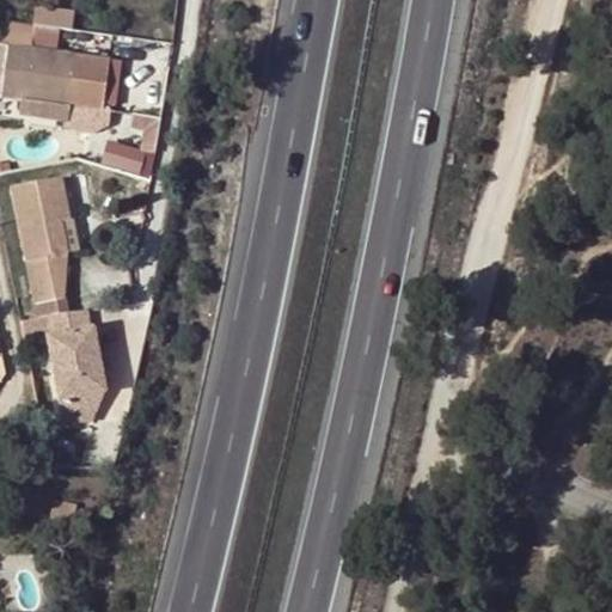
[(36,7),(34,25),(72,30),(74,12),(36,7)]
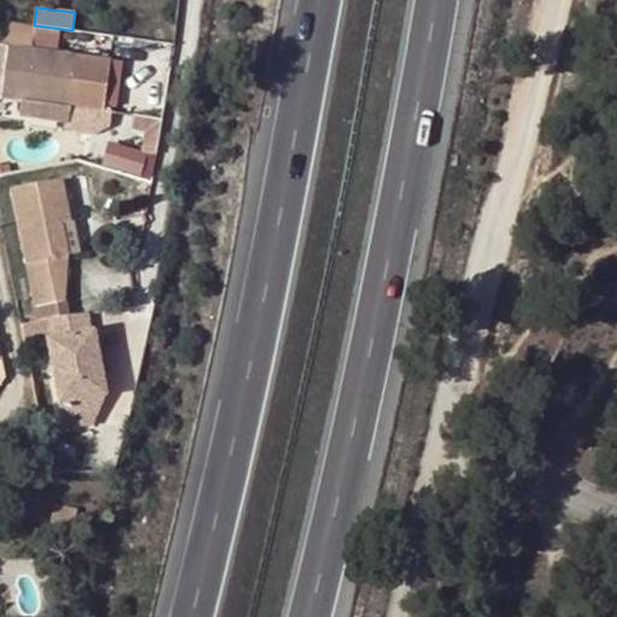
[(0,98),(18,100),(17,112),(27,113),(27,117),(65,123),(68,107),(101,112),(109,60),(30,50),(34,27),(0,21),(0,98)]
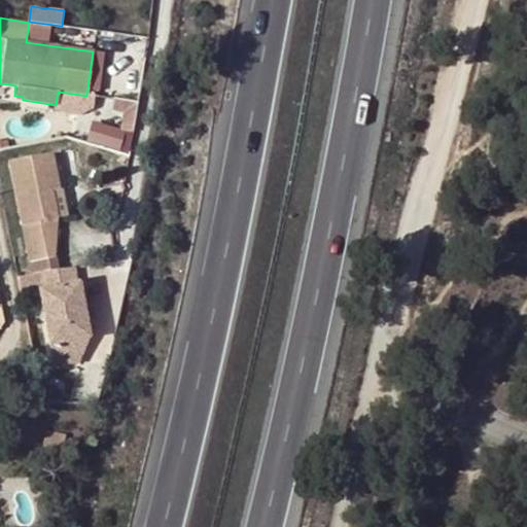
[(90,143),(129,151),(139,105),(129,103),(124,128),(94,120),(90,143)]
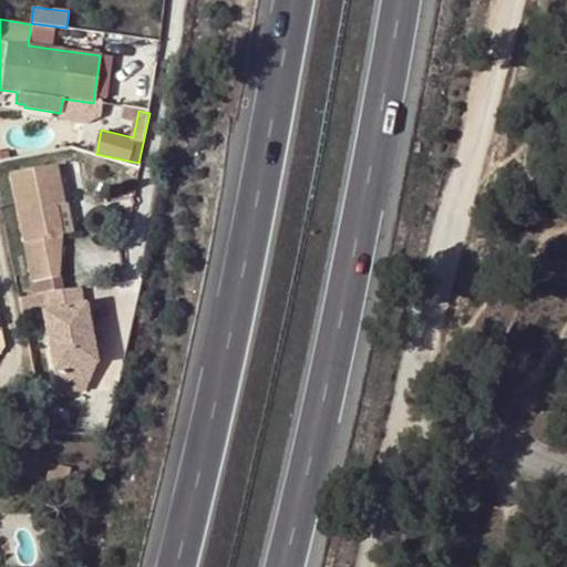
[(55,206),(63,204),(55,165),(9,174),(30,281),(59,276),(61,234),(55,206)]
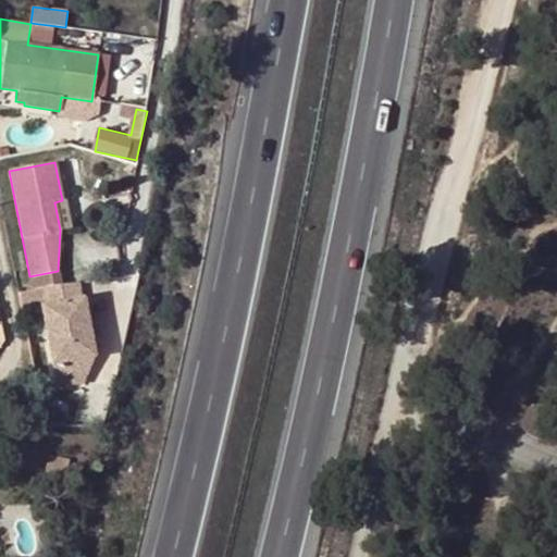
[(64,199),(62,200),(54,202),(60,230),(71,227),(64,199)]
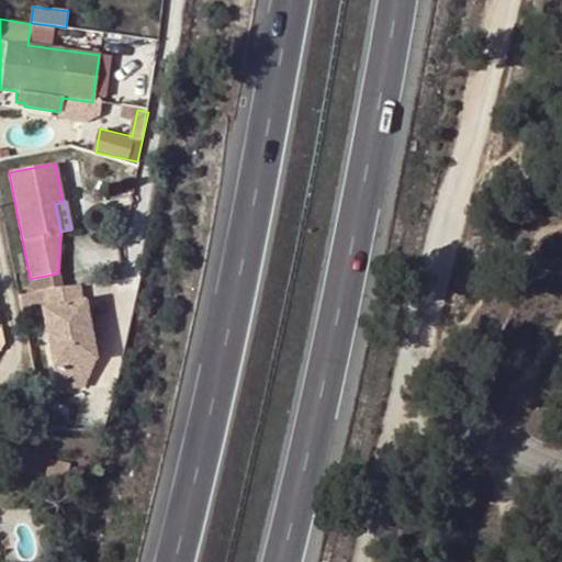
[(41,292),(43,308),(78,303),(76,287),(41,292)]
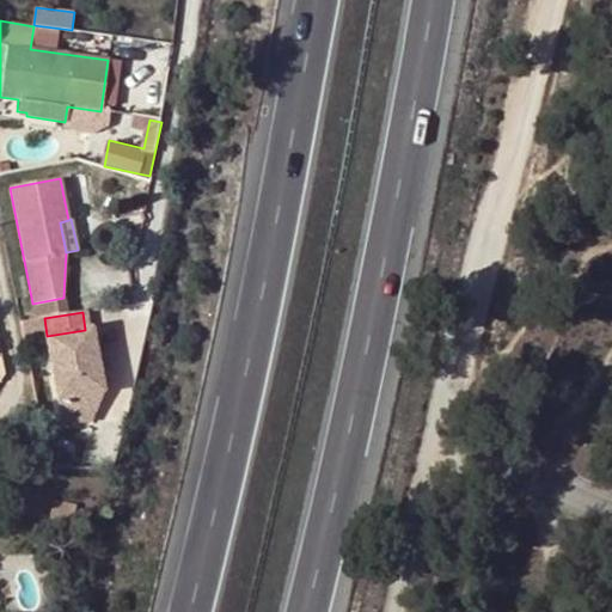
[(89,330),(85,330),(47,336),(43,337),(53,401),(99,393),(96,372),(92,355),(89,330)]
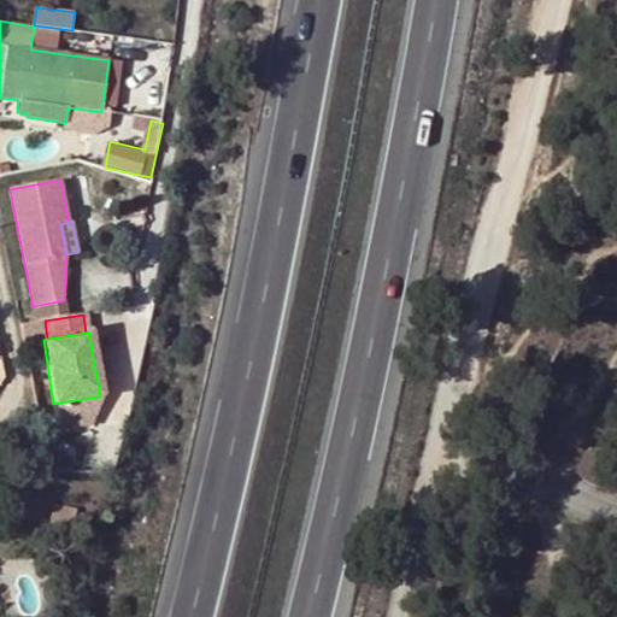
[(101,356),(93,358),(97,375),(105,374),(101,356)]
